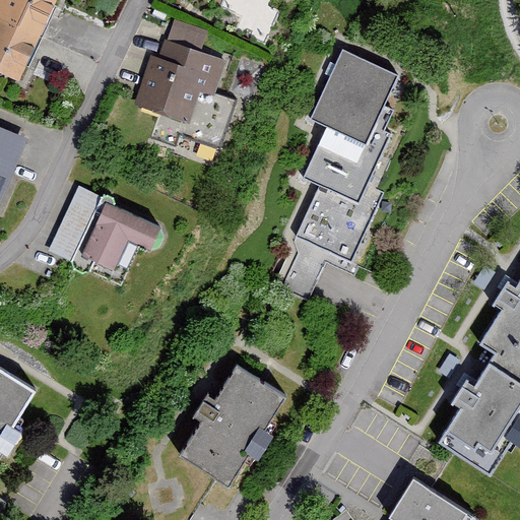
[(53,0),(0,0),(0,68),(17,76),(53,0)]
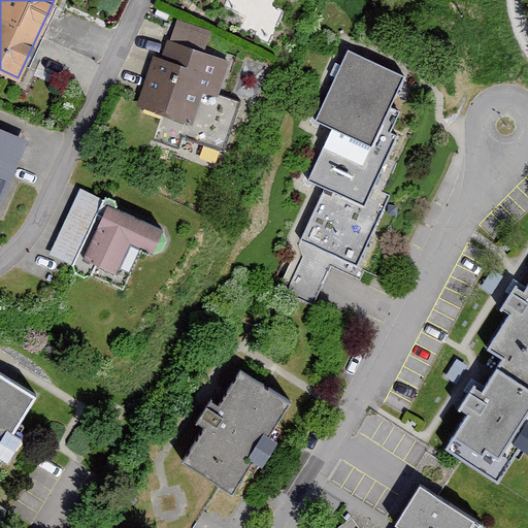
[(164,63),(156,60),(139,105),(164,113),(155,140),(177,147),(182,137),(223,151),(239,103),(216,95),(227,63),(201,55),(208,33),(177,23),(164,63)]
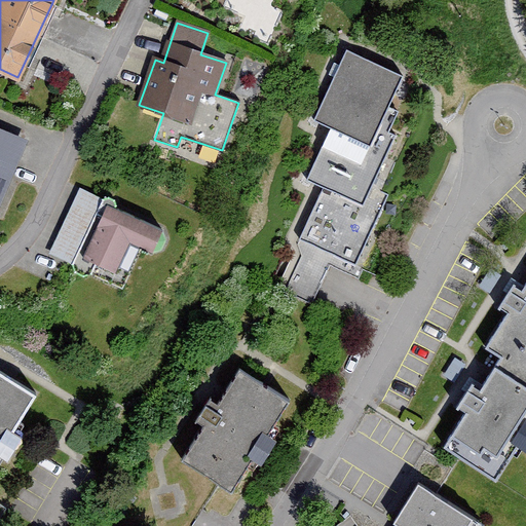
[(404,76),(346,49),(312,121),(330,129),(306,181),(323,188),(300,238),(307,242),(285,291),(311,303),(334,254),(357,264),(388,194),(371,186),(395,136),(387,133),(398,112),(389,108),(404,76)]
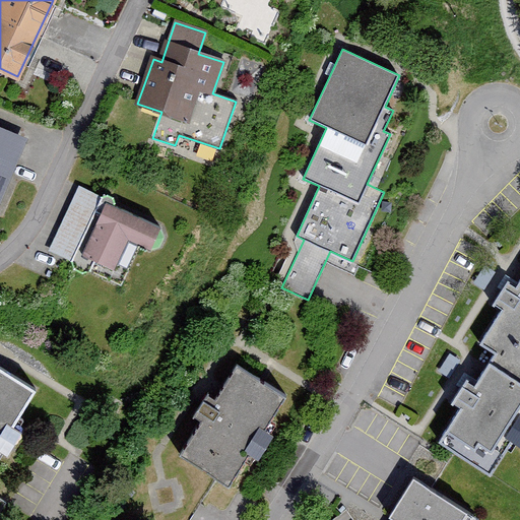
[(0,194),(23,140),(0,130),(0,194)]
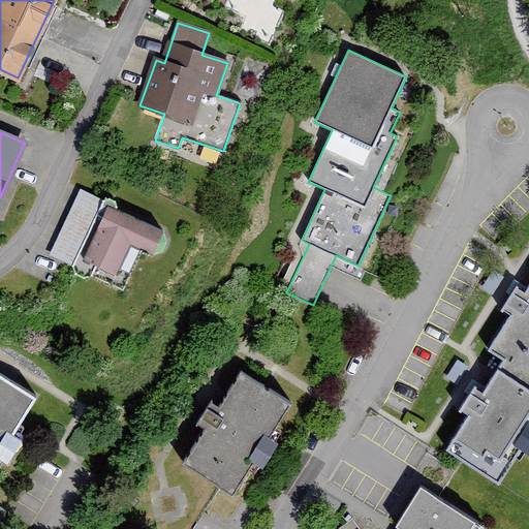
[(163,232),(102,205),(74,266),(75,274),(85,278),(94,275),(123,288),(142,249),(153,254),(162,252),(166,242),(163,232)]
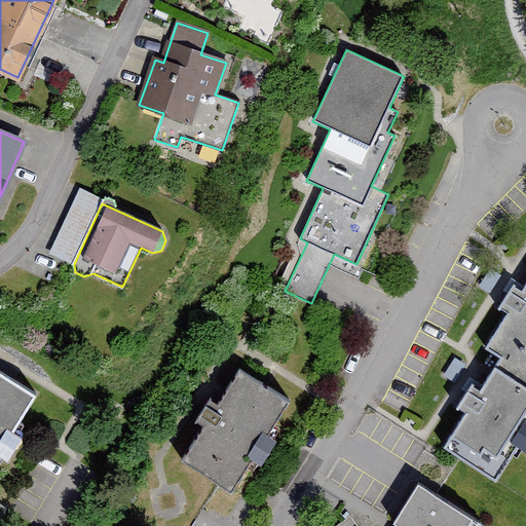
[(525,286),(522,293),(513,287),(500,307),(508,312),(485,348),(501,359),(482,390),(472,384),(456,409),(464,413),(443,448),(495,481),(517,446),(525,451),(525,449),(525,286)]
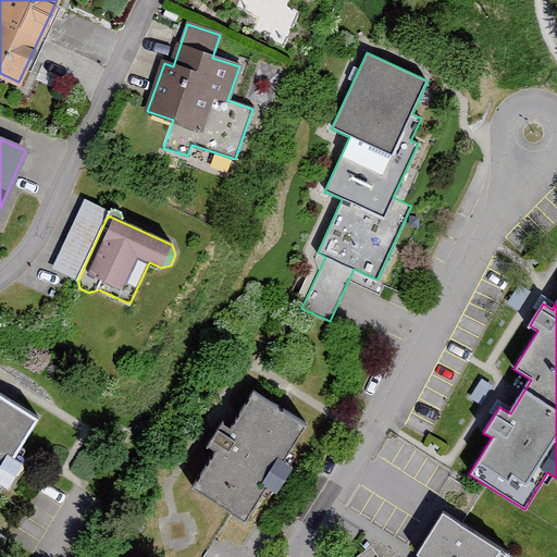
[(307,423),(254,391),(230,430),(221,424),(208,447),(214,452),(190,491),(245,524),(268,486),(276,492),(291,468),(282,462),(307,423)]
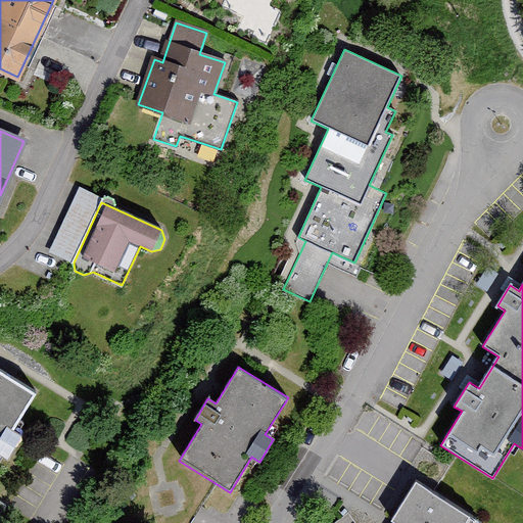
[(35,394),(0,372),(0,454),(7,459),(20,436),(12,431),(35,394)]
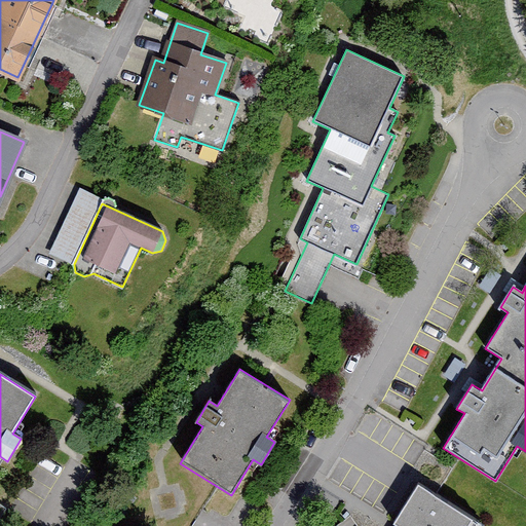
[(471,525),(474,522),(417,486),(393,524),(397,525),(471,525)]
